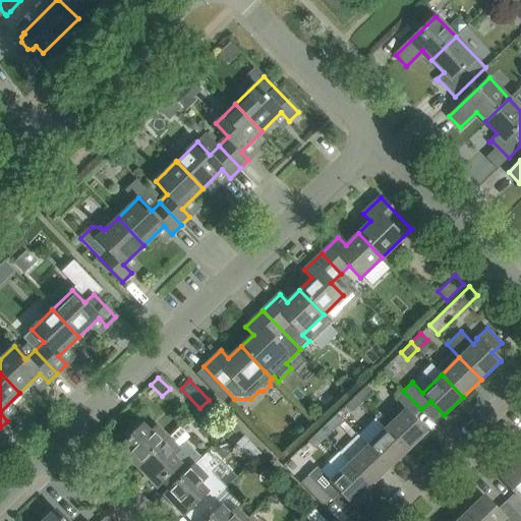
[(365,386),(355,396),(362,402),(372,393),(365,386)]
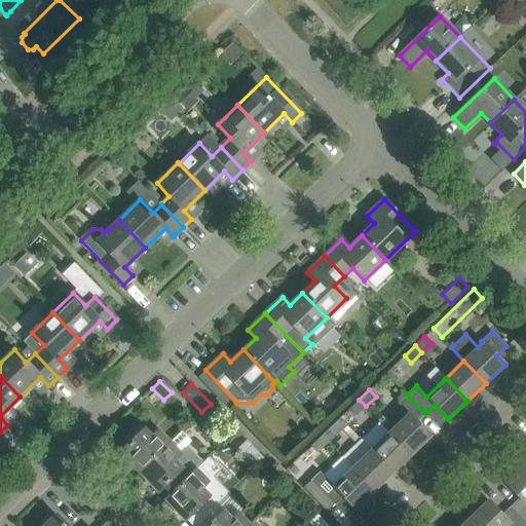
[(408,414),(389,431),(412,454),(430,437),(416,421),(425,413),(407,395),(398,403),(408,414)]
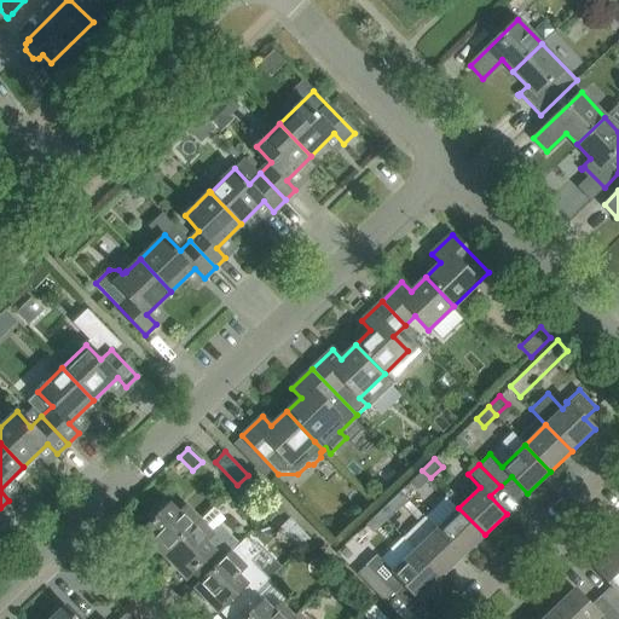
[(422,470),(411,481),(418,490),(431,478),(422,470)]
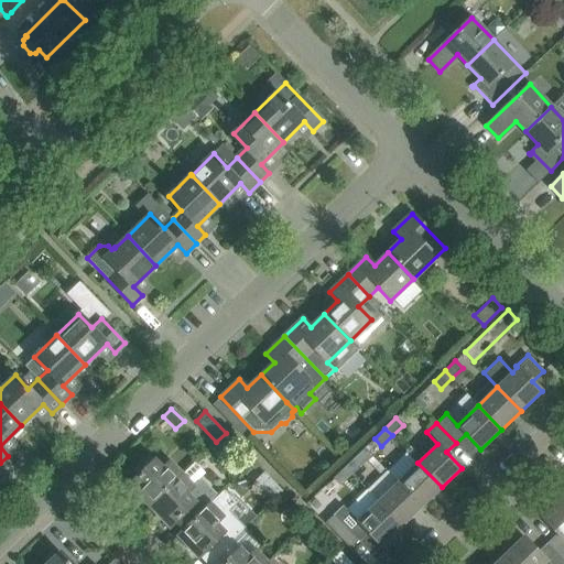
[(227,437),(219,445),(227,454),(236,446),(227,437)]
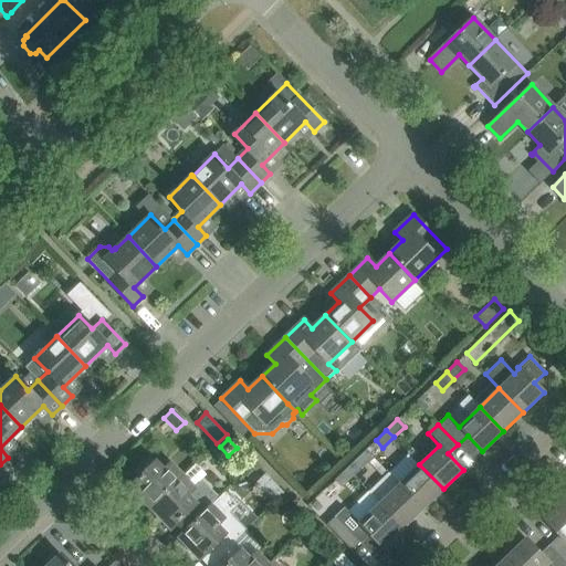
[(357,458),(346,469),(353,477),(364,465),(357,458)]
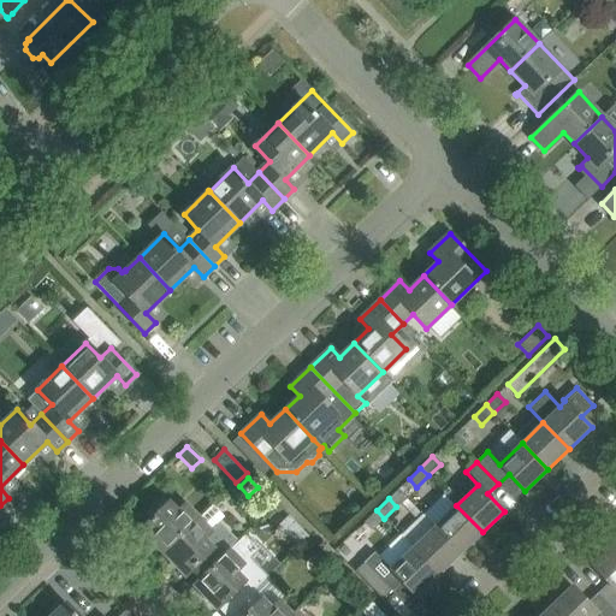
[(141,529),(163,552),(199,519),(185,504),(177,511),(169,502),(141,529)]
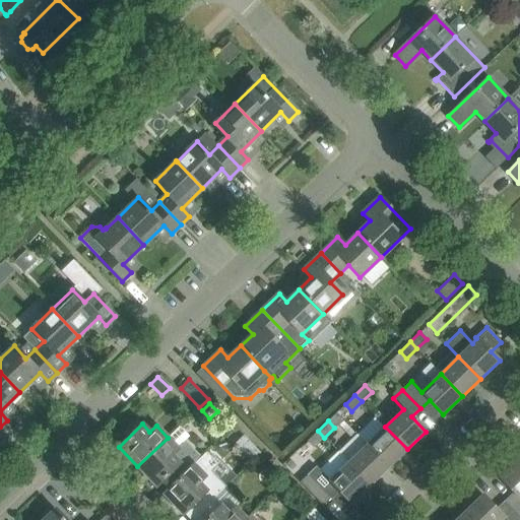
[(389,467),(407,449),(385,427),(367,444),(389,467)]
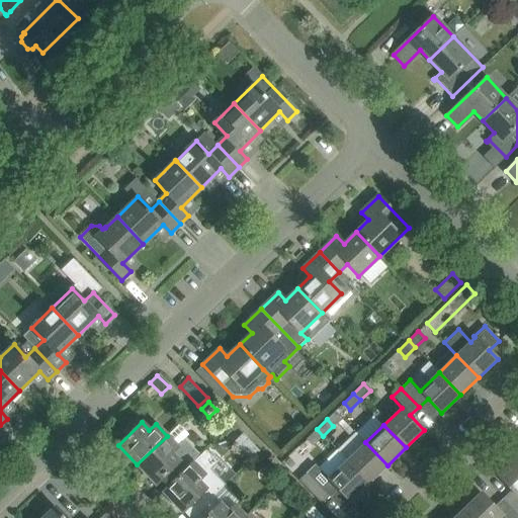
[(313,445),(323,436),(317,429),(307,438),(313,445)]
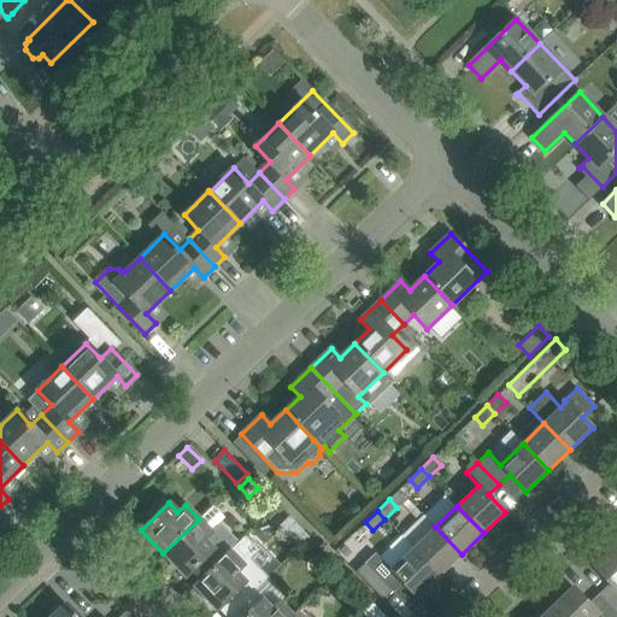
[(219,524),(211,532),(199,519),(163,553),(186,576),(192,570),(201,580),(223,559),(222,558),(238,544),(219,524)]
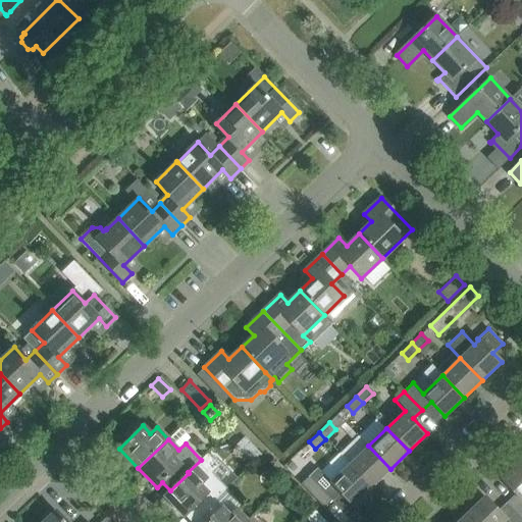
[(368,446),(350,464),(372,486),(390,469),(368,446)]
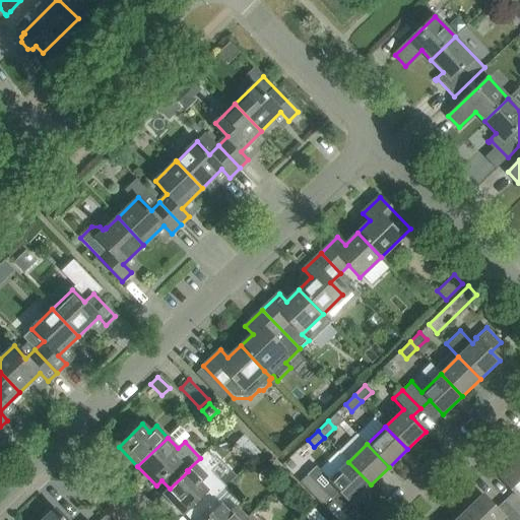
[(205,453),(200,458),(187,470),(188,471),(170,489),(164,494),(183,513),(189,508),(195,515),(213,498),(224,488),(210,472),(217,465),(205,453)]
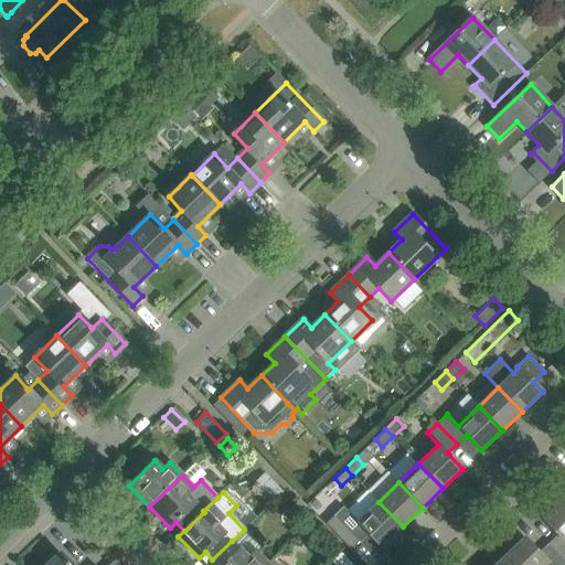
[(558,534),(548,543),(564,560),(564,500),(564,499),(543,519),(558,534)]
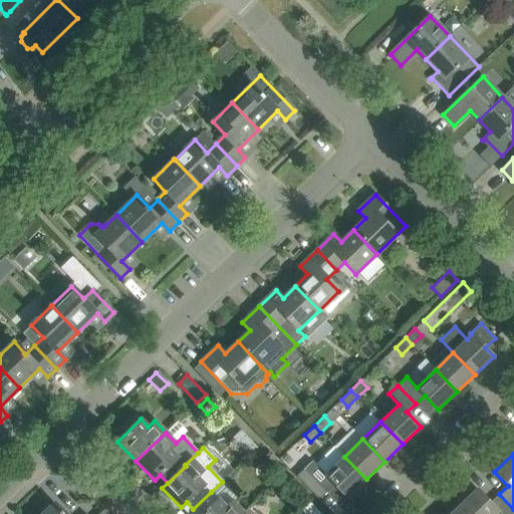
[(361,492),(357,488),(366,479),(344,457),(326,474),(312,460),(303,469),(326,493),(334,485),(351,502),(361,492)]
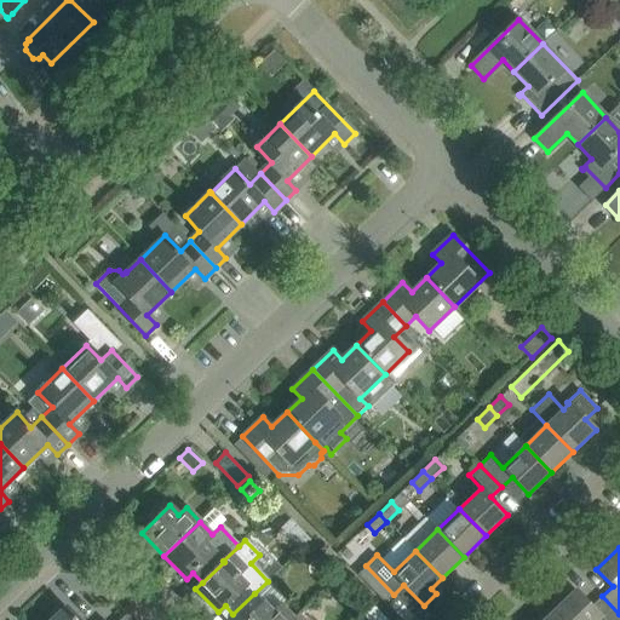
[(575,590),(552,610),(561,619),(596,619),(601,616),(604,619),(619,619),(619,614),(602,596),(591,607),(575,590)]
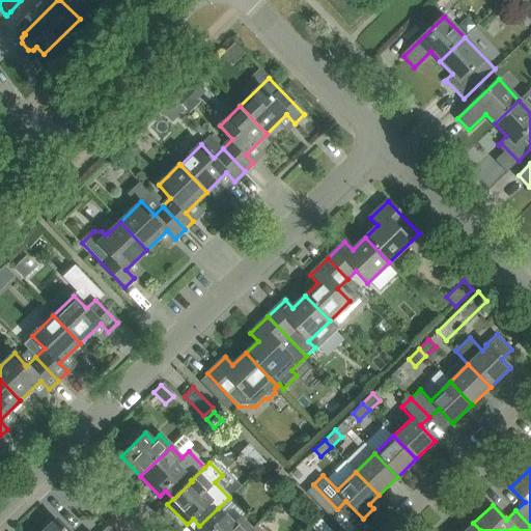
[(250,530),(251,530),(239,519),(232,524),(218,508),(199,526),(203,530),(250,530)]
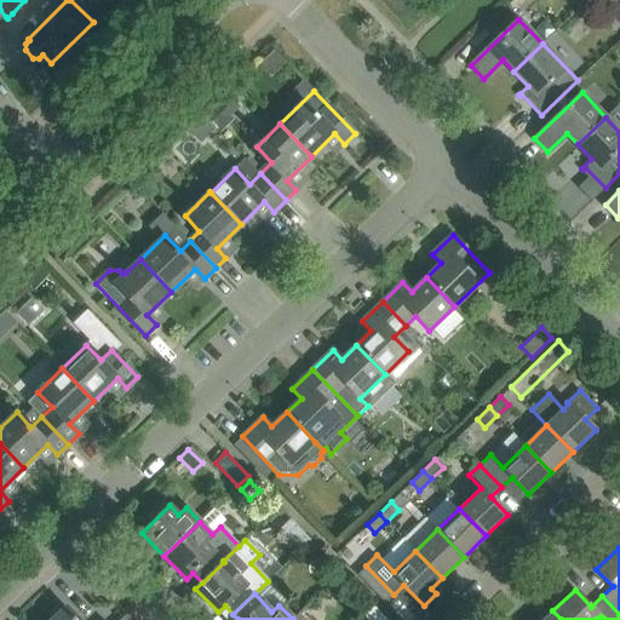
[(367,619),(386,619),(373,606),(363,615),(367,619)]
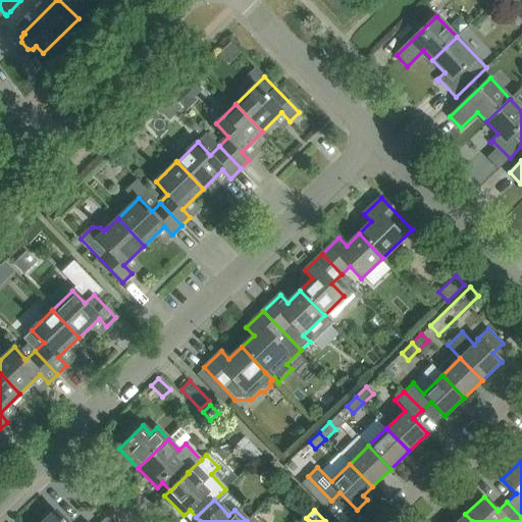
[(65,521),(55,511),(44,521),(65,521)]
